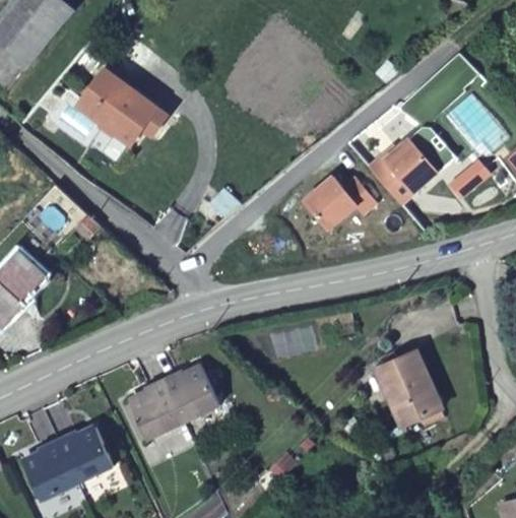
[(19,0),(0,21),(0,62),(17,79),(69,19),(50,0),(19,0)]
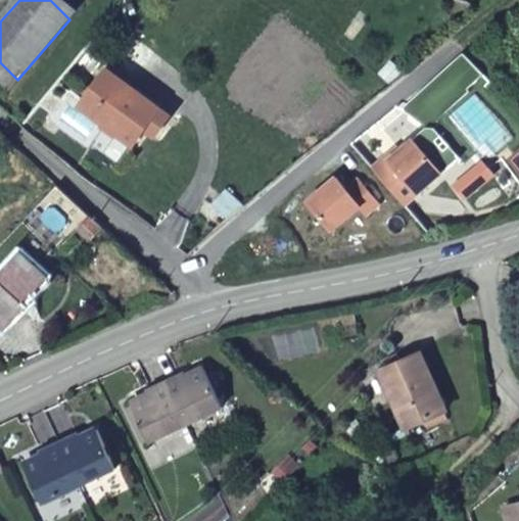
[(108,63),(81,99),(135,140),(146,124),(156,131),(171,110),(108,63)]
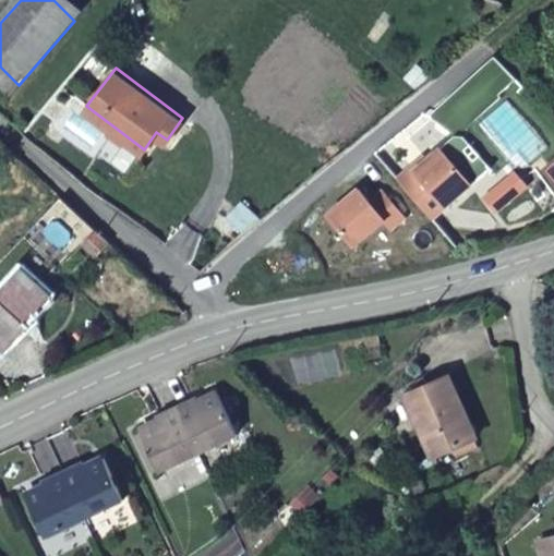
[(409,168),(395,180),(429,220),(469,188),(438,150),(424,161),(412,172),(409,168)]
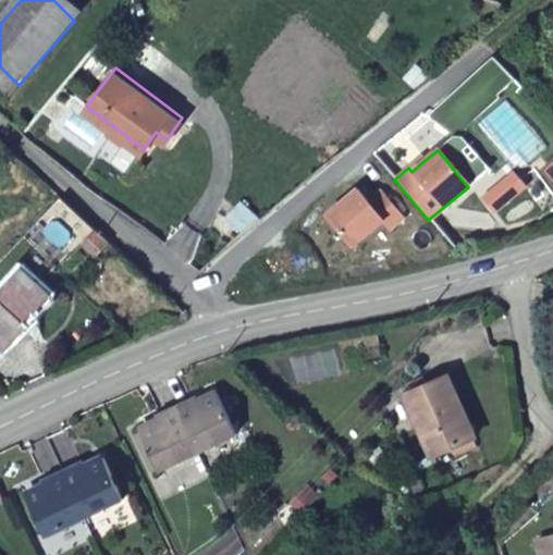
[(424,161),(420,158),(408,168),(412,172),(424,161)]
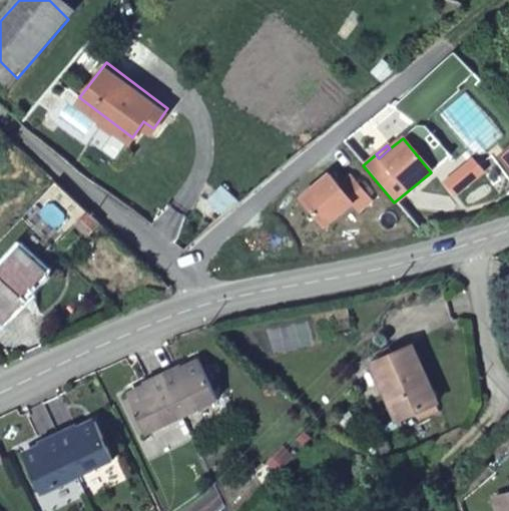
[(327,175),(299,199),(323,229),(351,205),(357,212),(369,202),(349,177),(337,187),(327,175)]
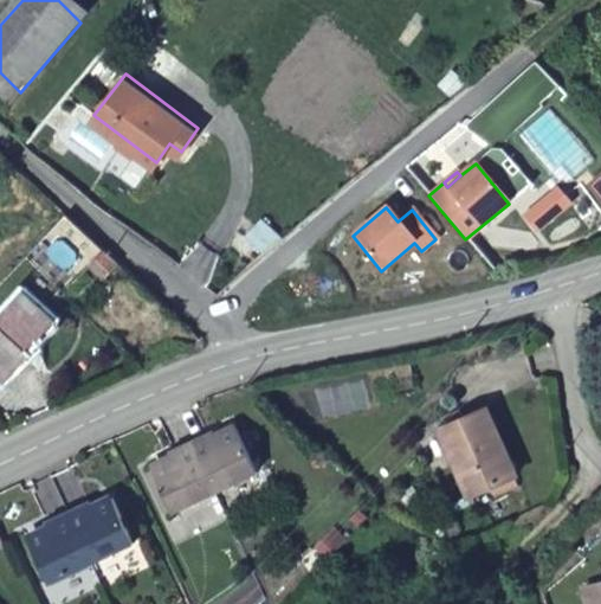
[(55,317),(21,289),(0,313),(0,374),(6,379),(33,349),(28,345),(55,317)]
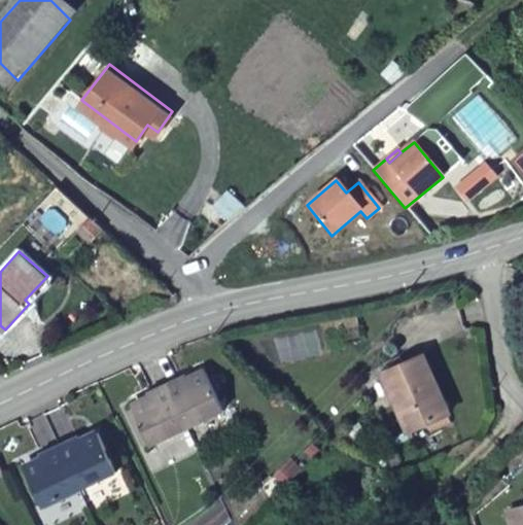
[(402,355),(379,365),(410,435),(451,416),(424,359),(407,366),(402,355)]
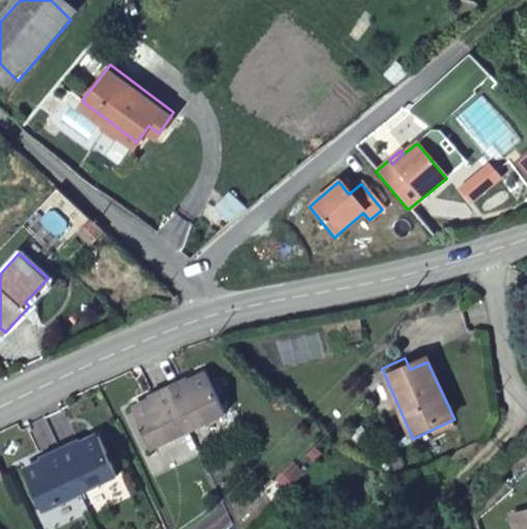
[(184,373),(164,383),(188,427),(224,409),(204,369),(187,379),(184,373)]
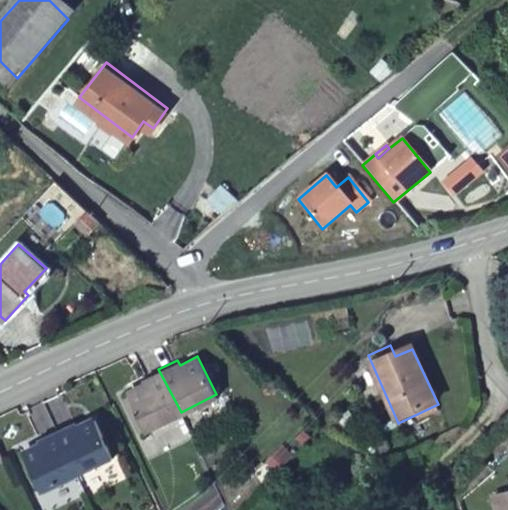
[(181,412),(158,369),(141,379),(143,384),(127,392),(146,430),(181,412)]
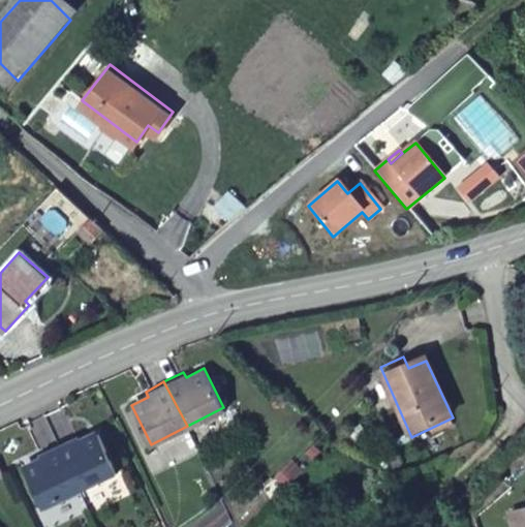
[(60,447),(83,491),(120,471),(99,434),(83,442),(80,437),(60,447)]
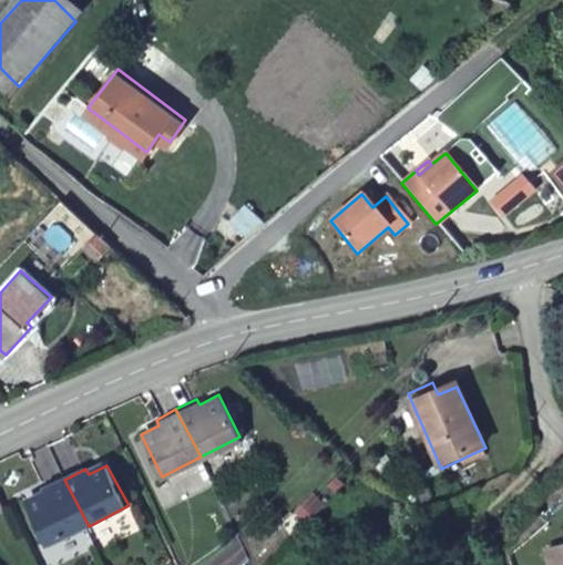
[(49,546),(89,526),(64,480),(45,490),(48,494),(28,505),(49,546)]
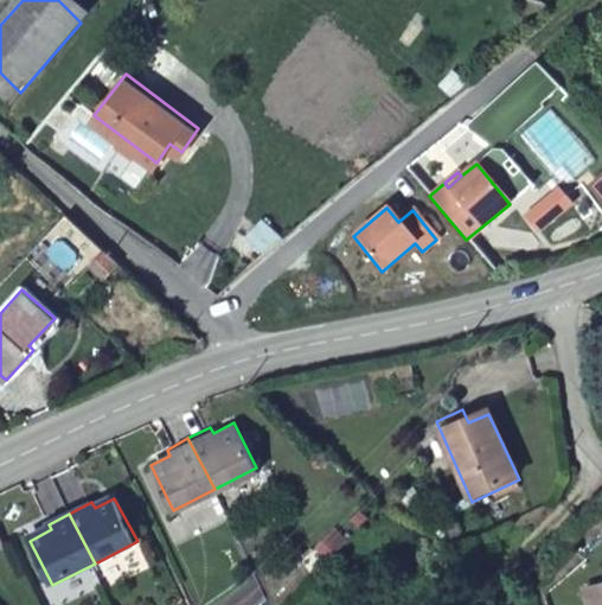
[(601,604),(601,583),(589,586),(591,604),(601,604)]
